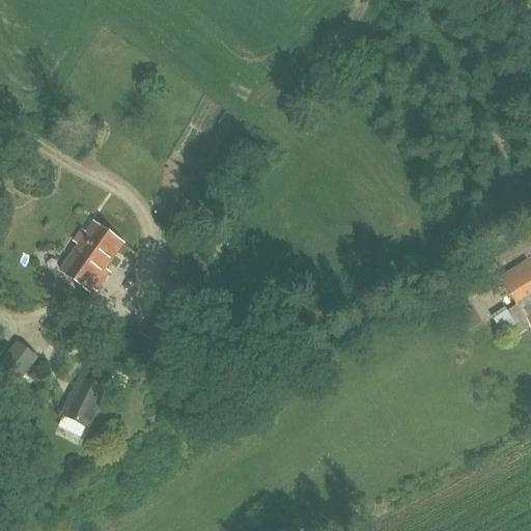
[(109,274),(105,271),(104,270),(122,245),(93,224),(86,234),(81,231),(75,242),(79,245),(60,271),(89,291),(92,287),(96,291),(109,274)]
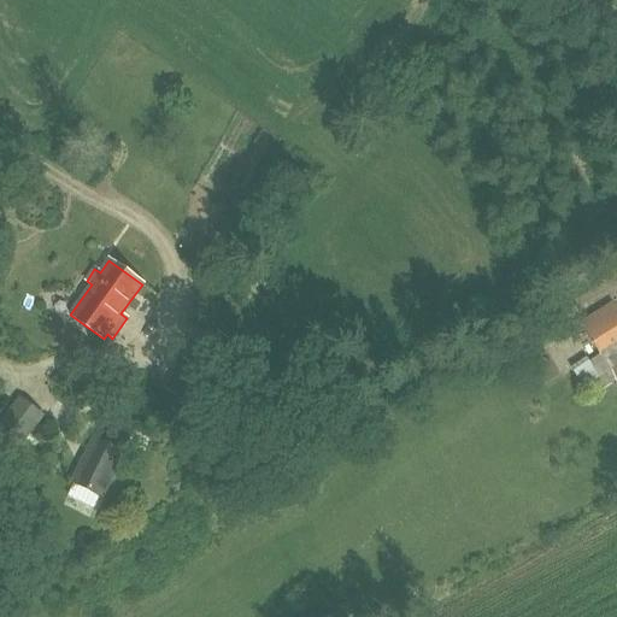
[(599,354),(589,362),(587,358),(571,368),(583,389),(599,380),(605,389),(616,381),(616,312),(611,303),(577,323),(599,354)]
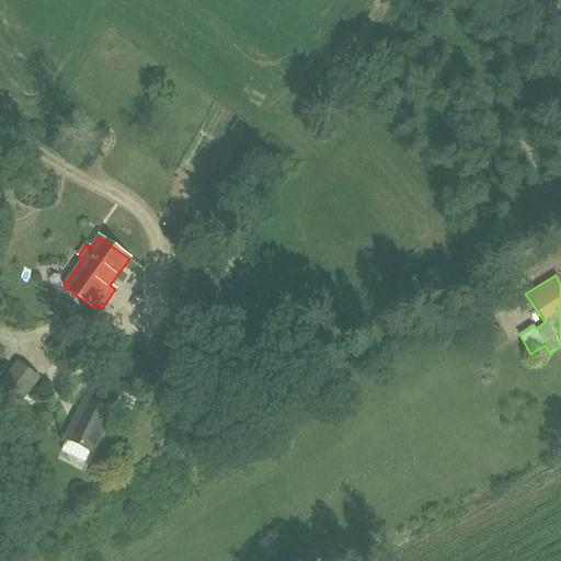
[(18,359),(0,381),(0,397),(16,410),(41,379),(18,359)]
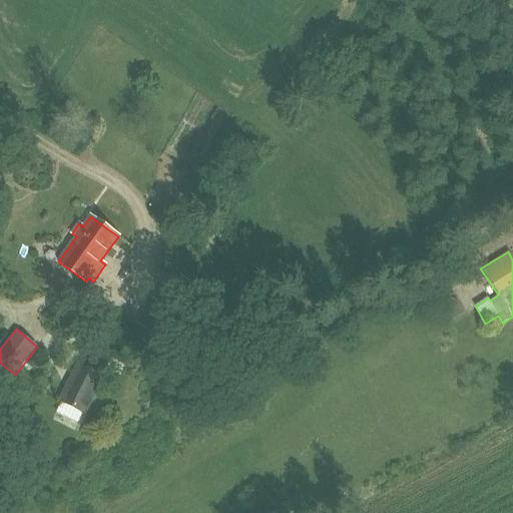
[(80,366),(61,402),(83,413),(101,377),(80,366)]
